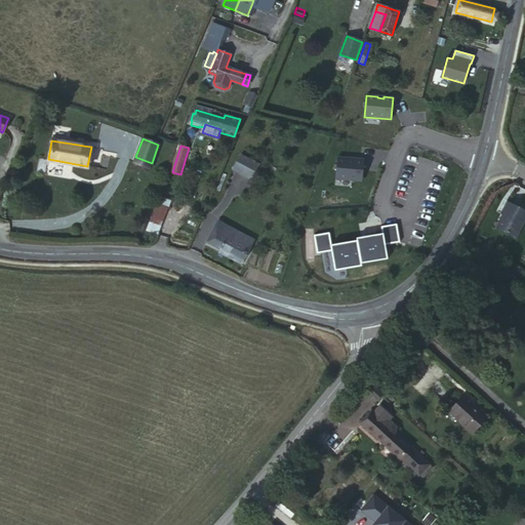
[(259,165),(241,155),(234,168),(251,178),(259,165)]
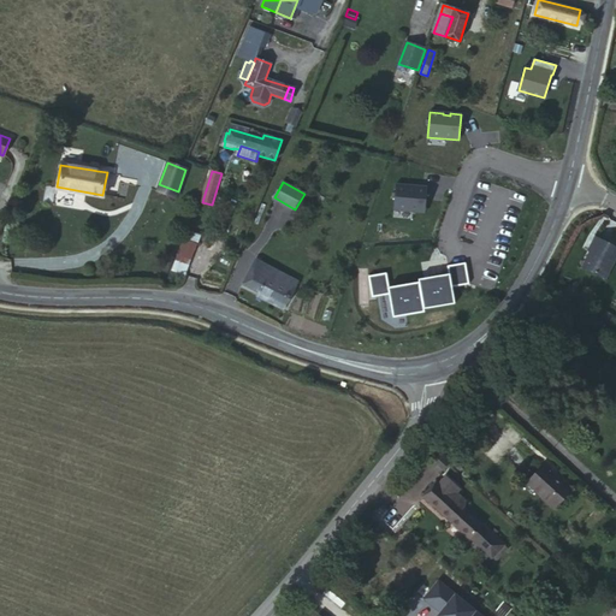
[(159,184),(157,190),(176,196),(178,191),(159,184)]
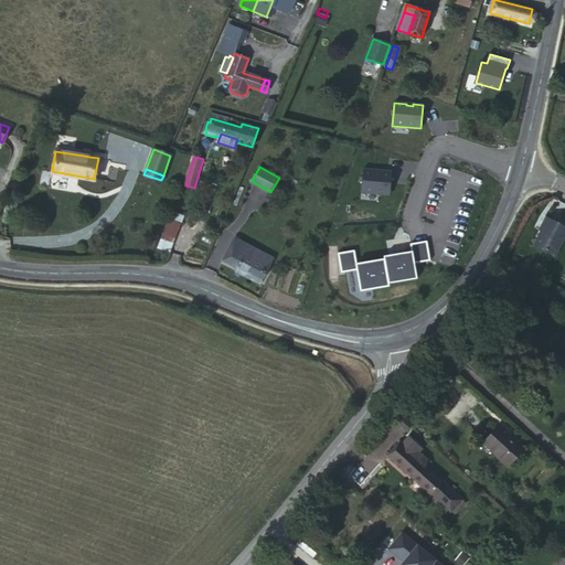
[(363,169),(361,192),(391,194),(392,171),(382,170),(382,171),(375,171),(375,170),(363,169)]
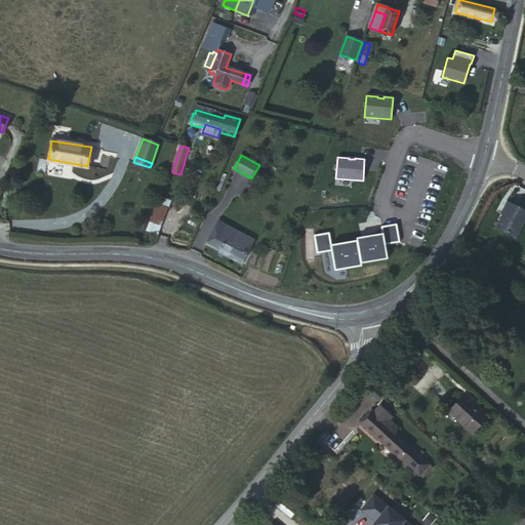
[(503,215),(510,204),(508,202),(501,214),(503,215)]
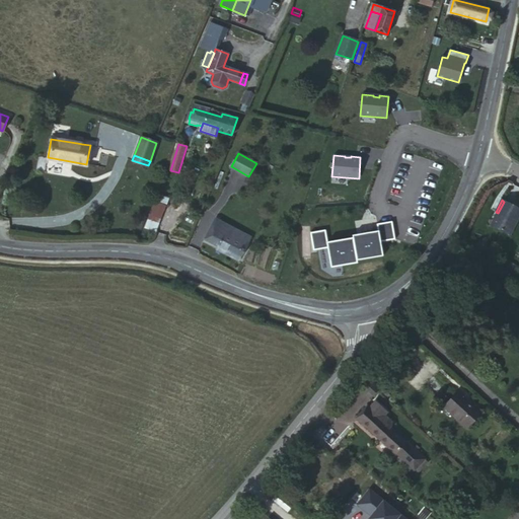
[(518,218),(518,208),(504,202),(498,213),(492,226),(511,235),(518,218)]
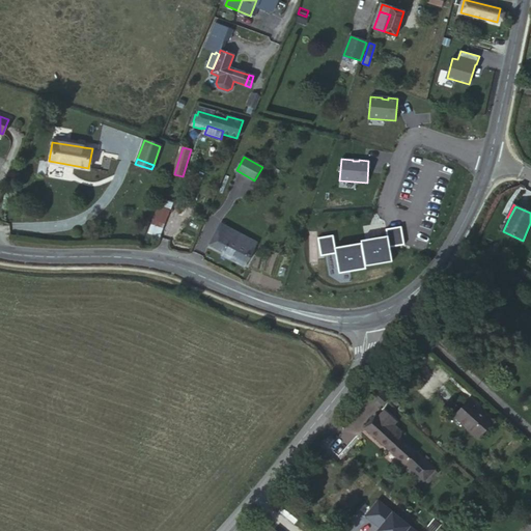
[(169,212),(159,207),(154,219),(164,223),(169,212)]
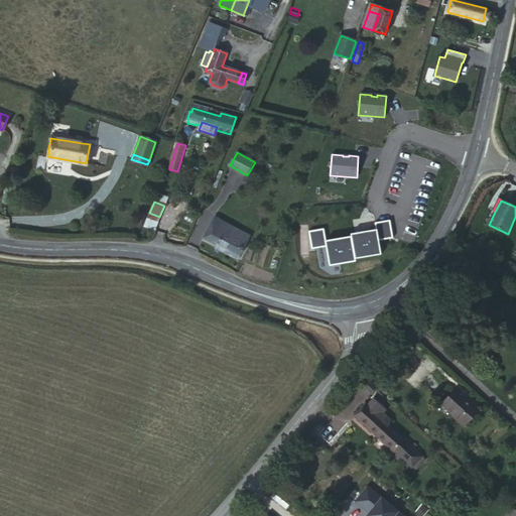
[(245,240),(248,235),(214,218),(204,237),(237,255),(240,249),(245,240)]
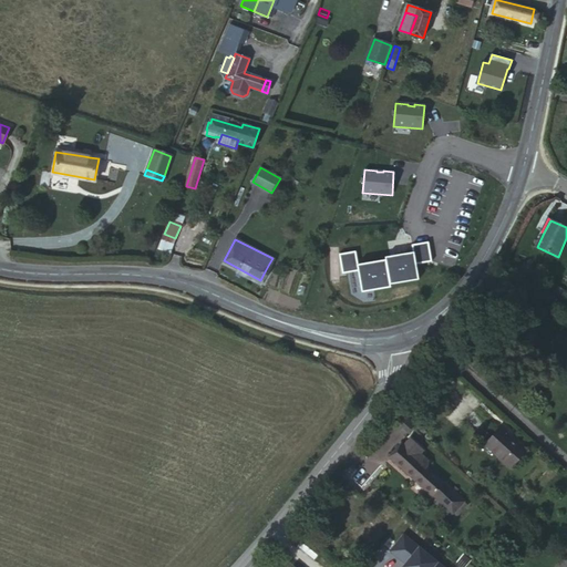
[(357,250),(340,254),(343,272),(359,269),(363,292),(392,287),(392,284),(422,280),(419,263),(433,260),(429,241),(412,245),(413,253),(385,256),(387,259),(359,265),(357,250)]
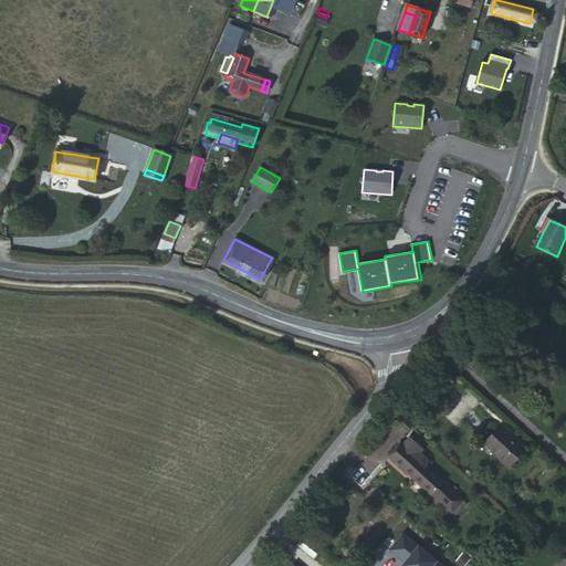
[(439,402),(430,395),(419,407),(427,416),(439,402)]
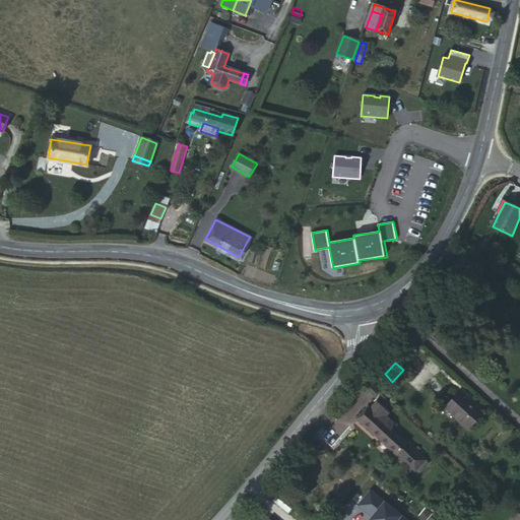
[(367,377),(360,387),(361,389),(370,379),(367,377)]
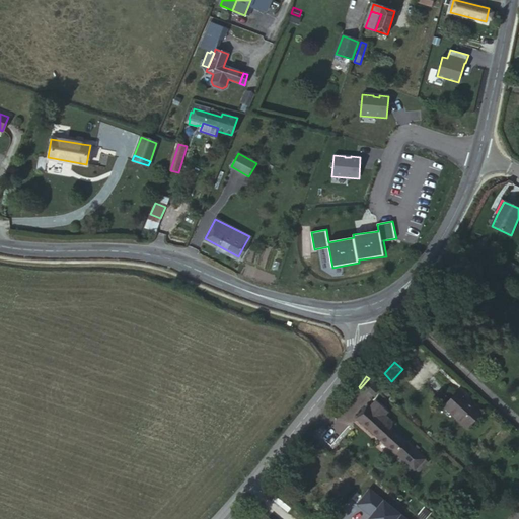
[(379,388),(369,378),(360,388),(371,398),(379,388)]
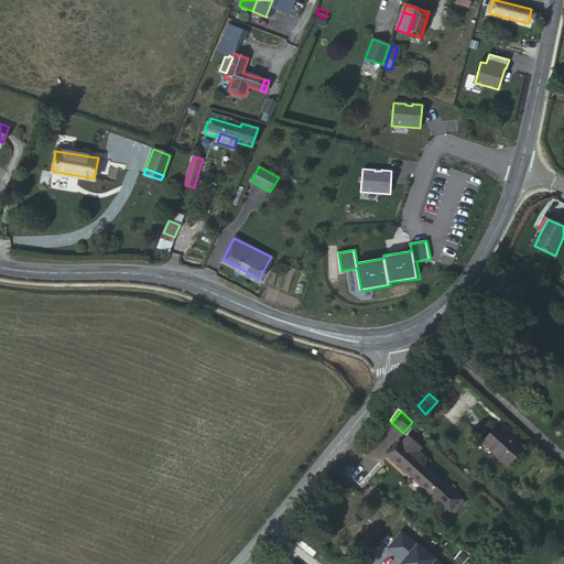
[(523,448),(498,425),(483,443),(507,466),(523,448)]
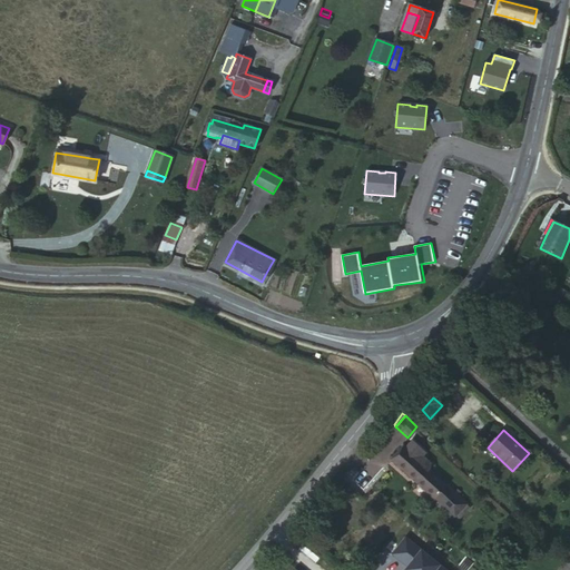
[(411,442),(404,449),(430,471),(431,470),(432,465),(423,458),(425,455),(411,442)]
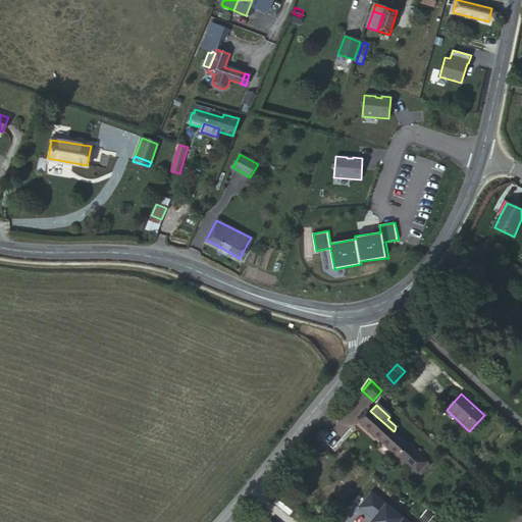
[(394,431),(370,411),(369,410),(359,421),(399,457),(403,452),(410,457),(415,451),(394,431)]
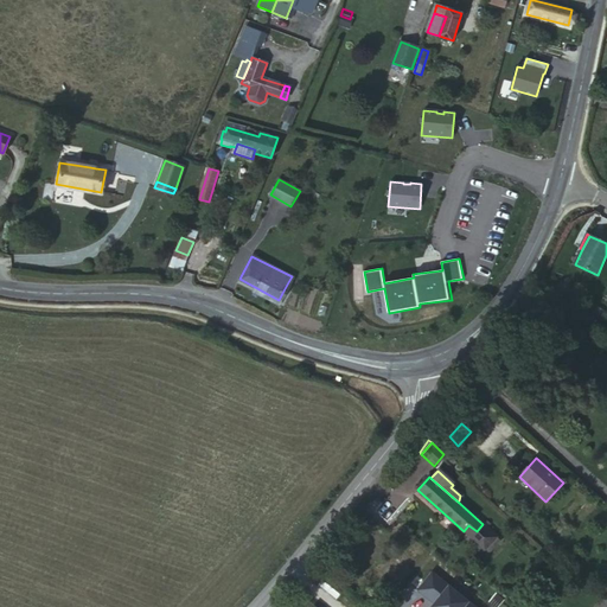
[(468,525),(464,531),(485,550),(489,545),(481,538),(489,530),(483,524),(477,531),(468,525)]
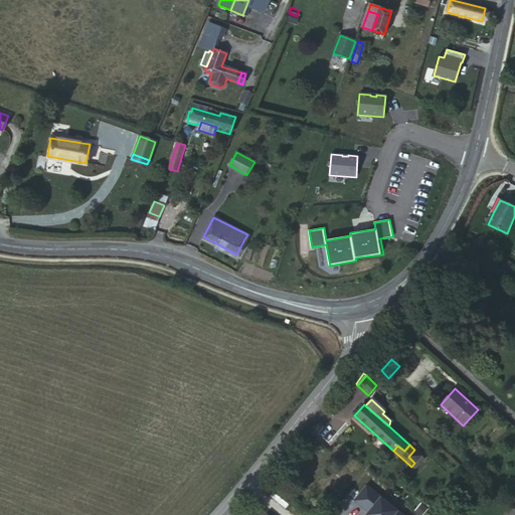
[(421,456),(414,450),(408,457),(414,463),(421,456)]
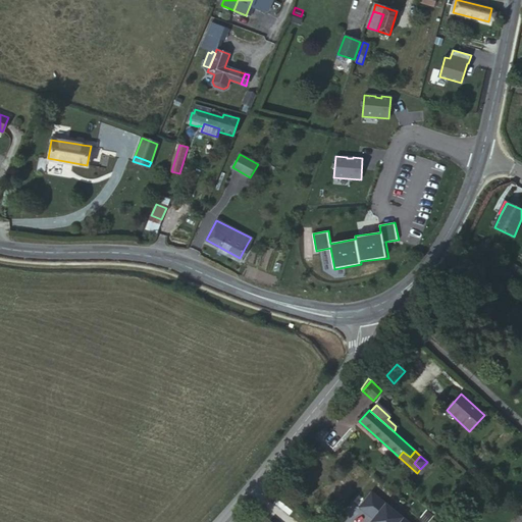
[(420,469),(417,473),(420,476),(429,464),(427,462),(420,469)]
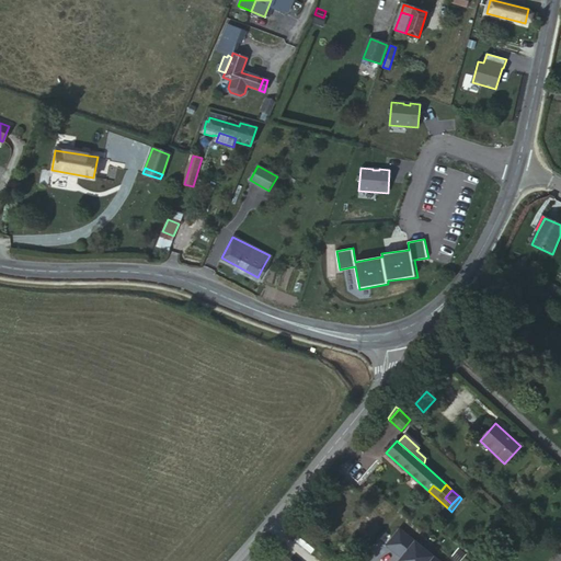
[(488,538),(483,534),(478,539),(482,544),(488,538)]
